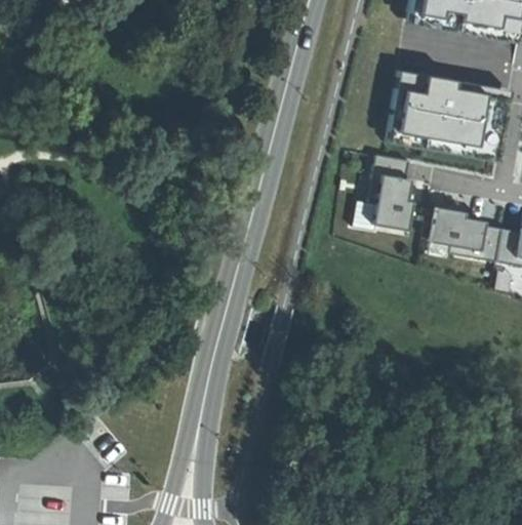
[(517,21),(521,0),(411,0),(409,13),(418,14),(437,18),(440,7),(460,11),(458,21),(496,29),(498,16),(517,21)]
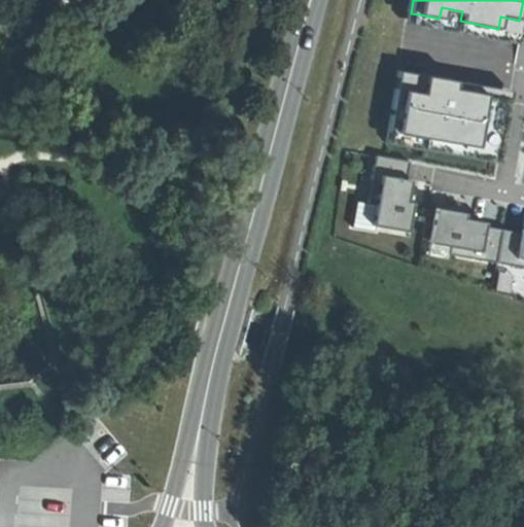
[(512,93),(400,72),(388,139),(498,160),(512,93)]
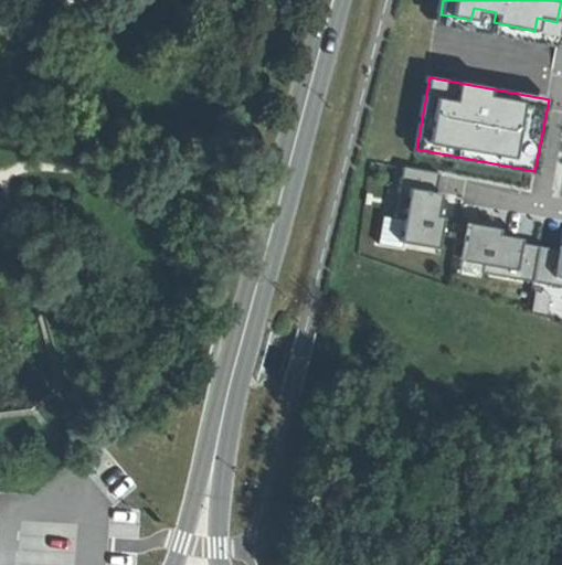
[(441,173),(404,167),(395,217),(406,220),(403,242),(437,248),(443,216),(433,214),(441,173)]
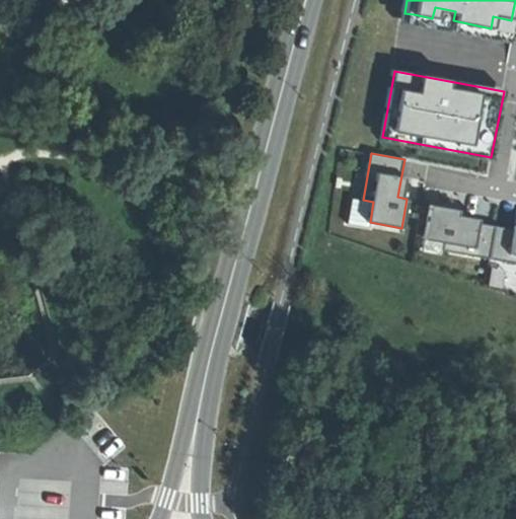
[(458,210),(430,205),(424,236),(444,240),(442,250),(490,258),(496,226),(457,219),(458,210)]
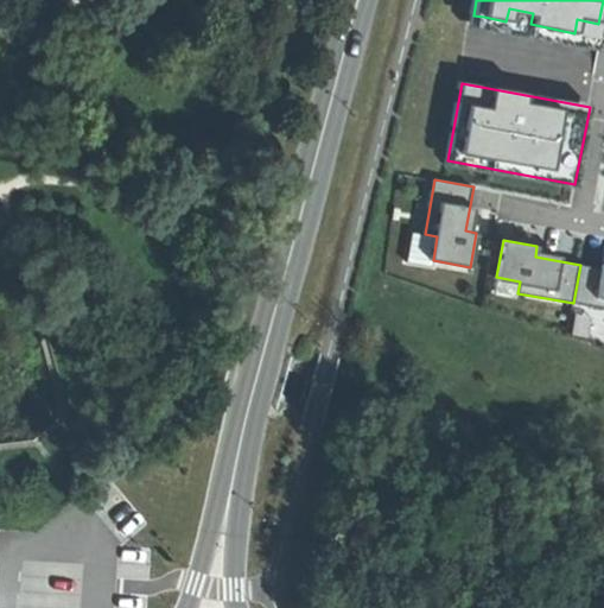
[(603,268),(580,265),(573,303),(603,308),(603,268)]
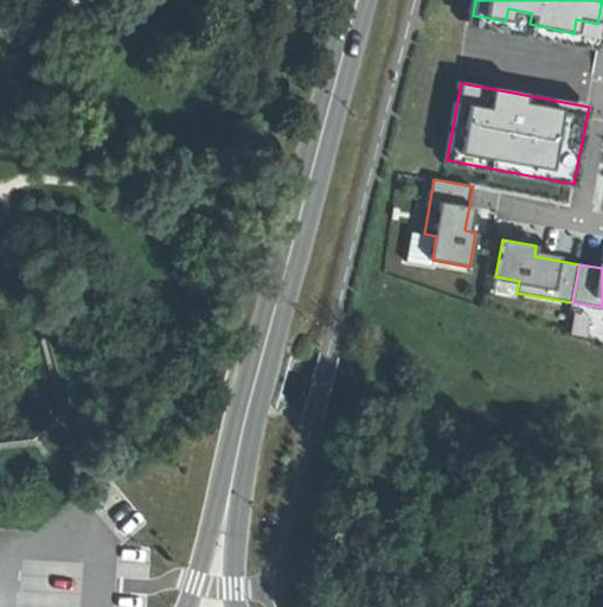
[(602,314),(576,310),(571,333),(602,339),(602,314)]
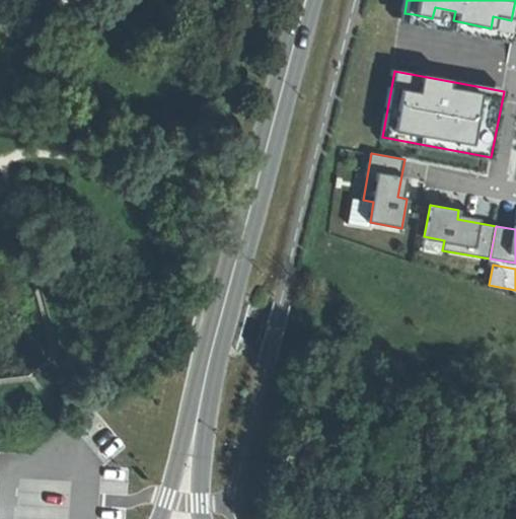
All buildings are outlined.
